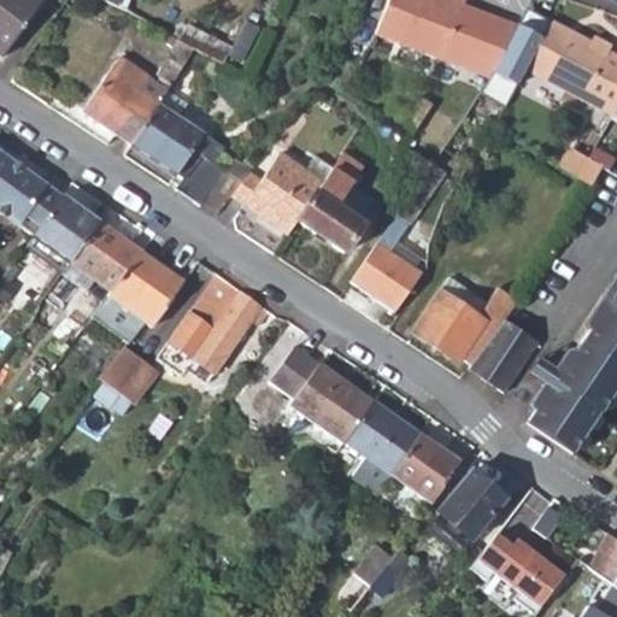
[(0,0),(0,54),(3,57),(41,0),(0,0)]
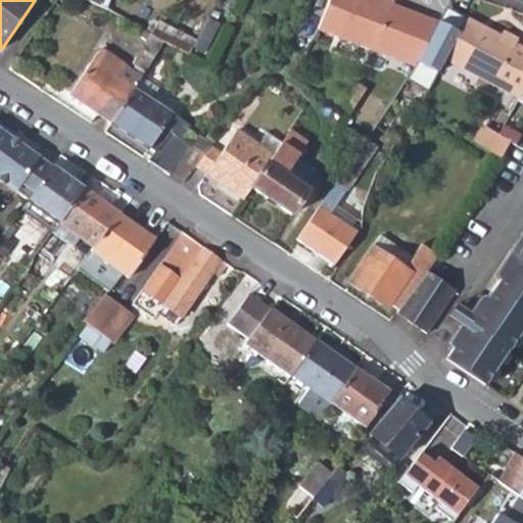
[(89,0),(106,9),(110,0),(89,0)]
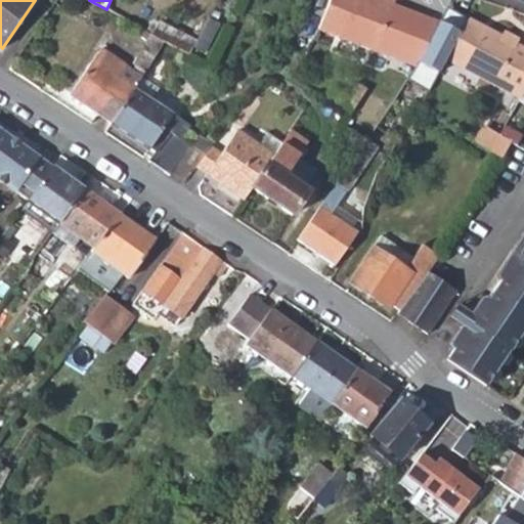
[(375,0),(333,0),(320,31),(373,53),(384,41),(384,40),(398,3),(392,0),(385,0),(383,4),(375,0)]
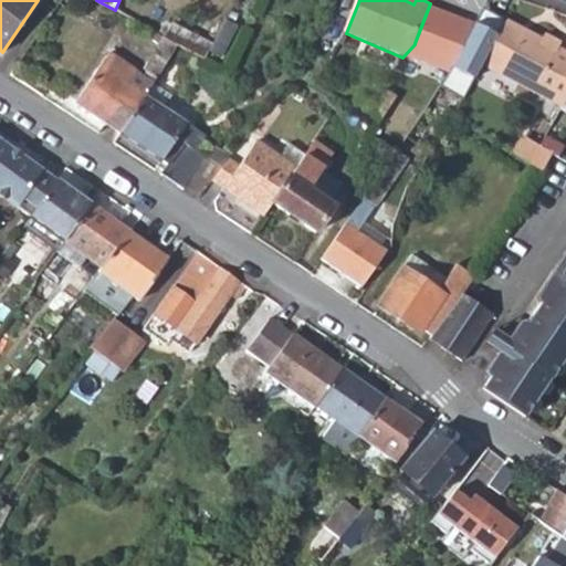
[(223,17),(211,54),(226,59),(237,21),(223,17)]
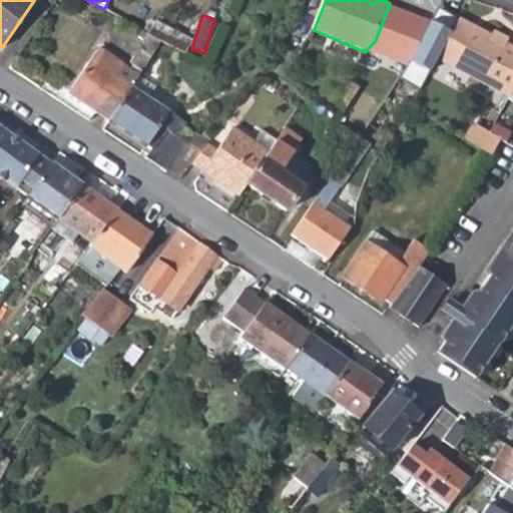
[(491,35),(458,17),(438,56),(509,94),(512,87),(512,47),(507,44),(509,39),(494,31),(491,35)]
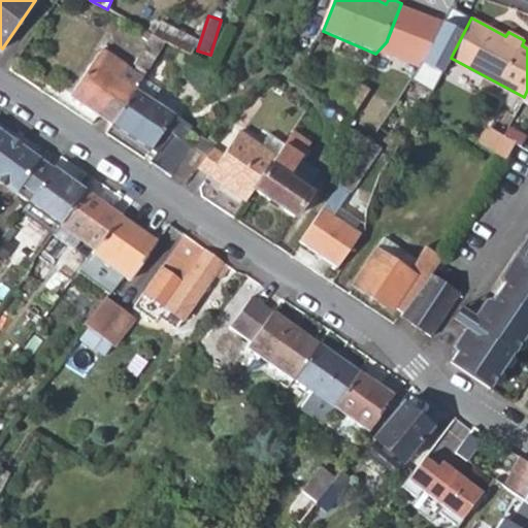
[(70,95),(113,124),(135,88),(142,76),(164,41),(151,33),(144,30),(141,36),(147,40),(137,58),(140,60),(133,71),(135,73),(129,84),(118,75),(125,65),(101,48),(70,95)]
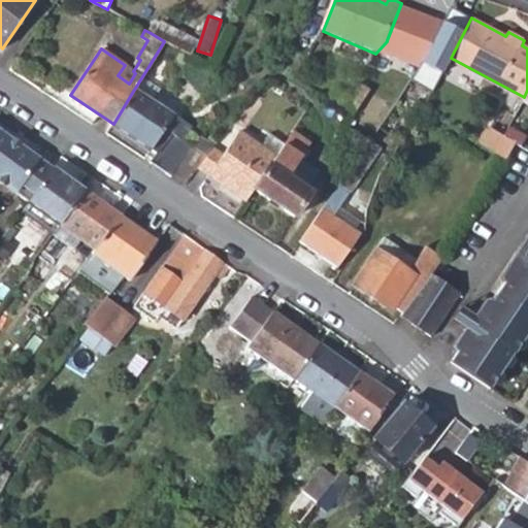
[(135,88),(152,99),(159,88),(142,76),(135,88)]
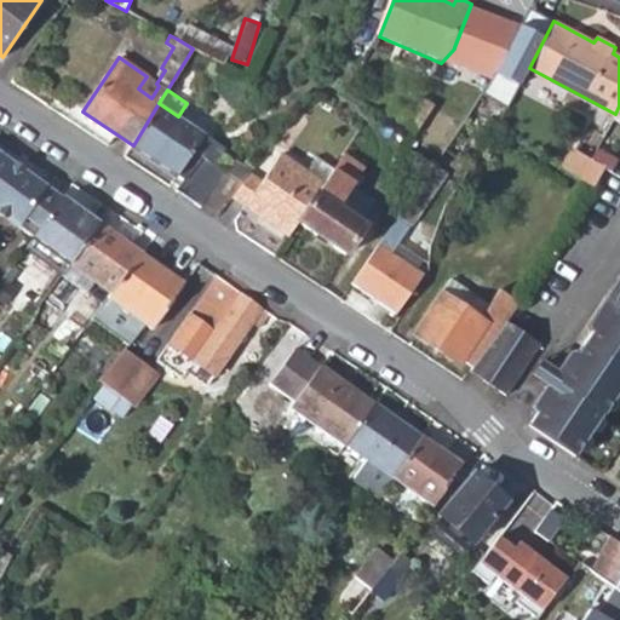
[(178,116),(159,103),(133,145),(182,178),(179,183),(202,200),(207,195),(222,173),(210,165),(223,145),(178,116)]
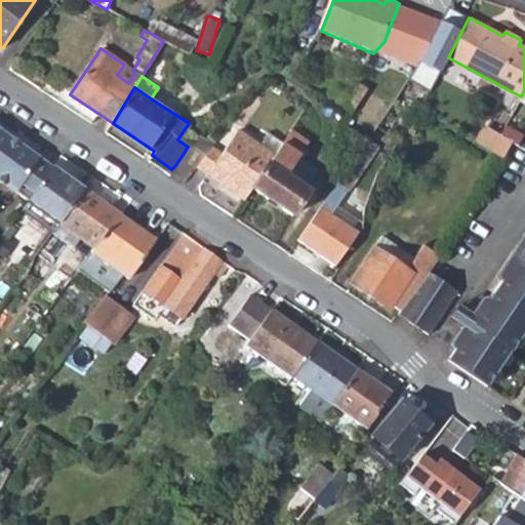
[(221,152),(212,146),(204,157),(196,167),(243,199),(250,188),(274,154),(257,144),(237,129),(221,152)]
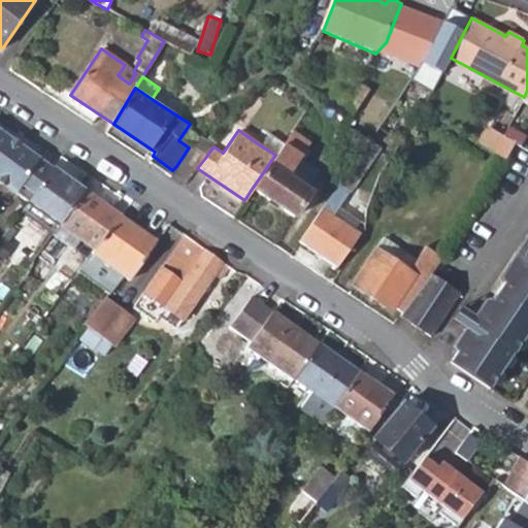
[(303,136),(292,130),(284,142),(275,155),(252,189),(293,217),(309,192),(305,190),(286,176),(298,157),(299,156),(293,151),(303,136)]
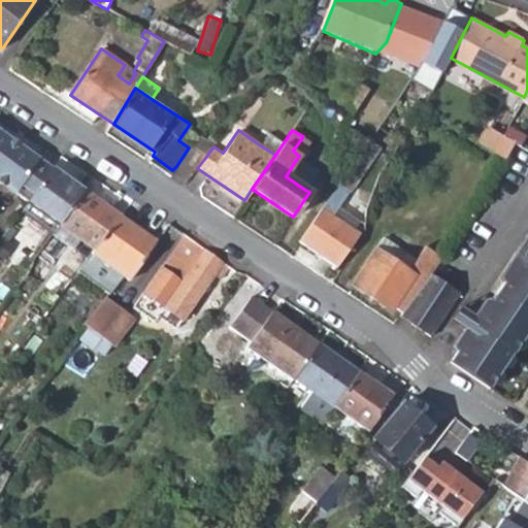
[(52,169),(0,132),(0,185),(26,203),(52,169)]
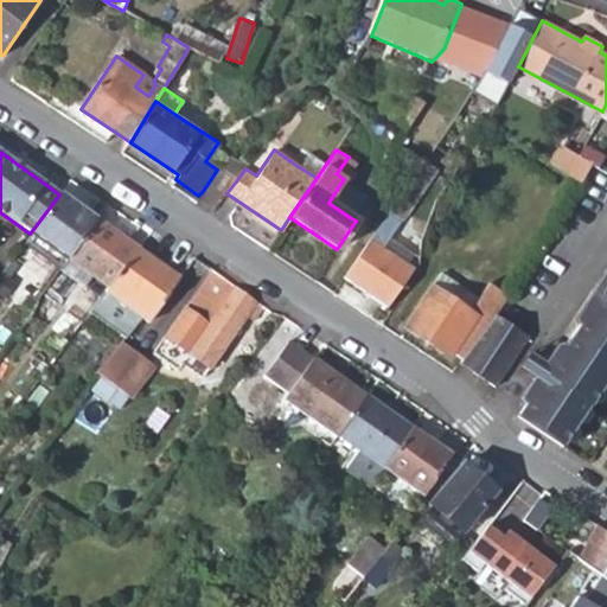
[(298,166),(317,178),(326,164),(308,152),(298,166)]
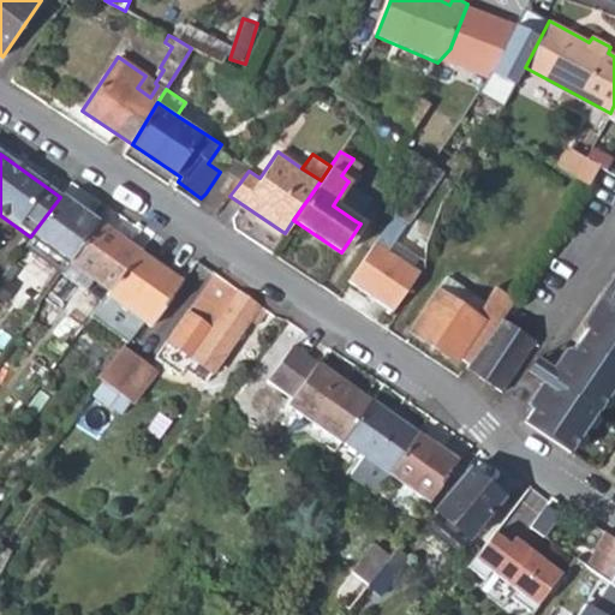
[(599,167),(585,157),(573,179),(575,179),(585,185),(599,167)]
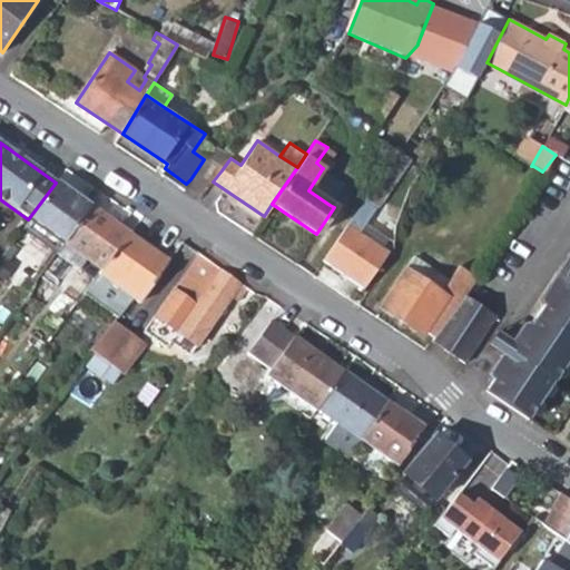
[(190,179),(206,190),(213,182),(222,170),(204,159),(190,179)]
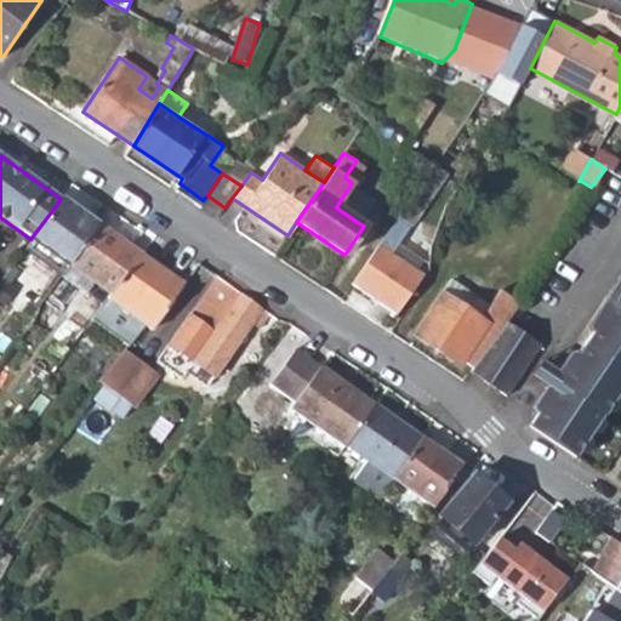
[(336,208),(359,223),(374,200),(351,184),(336,208)]
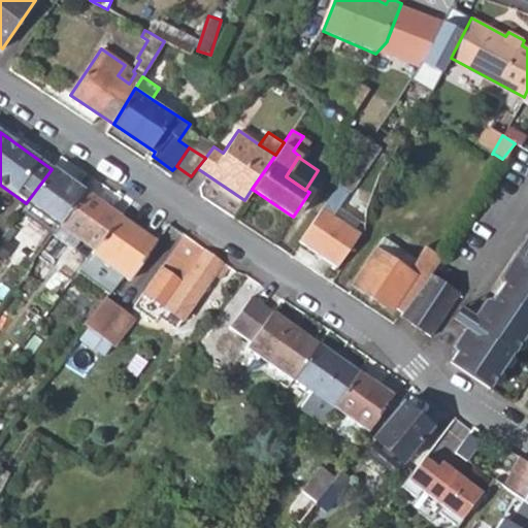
[(26,203),(58,226),(83,191),(52,169),(26,203)]
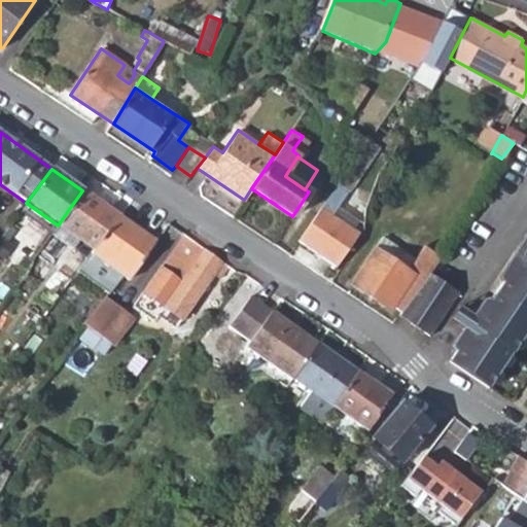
[(344,196),(334,188),(296,240),(335,267),(358,233),(330,215),(344,196)]
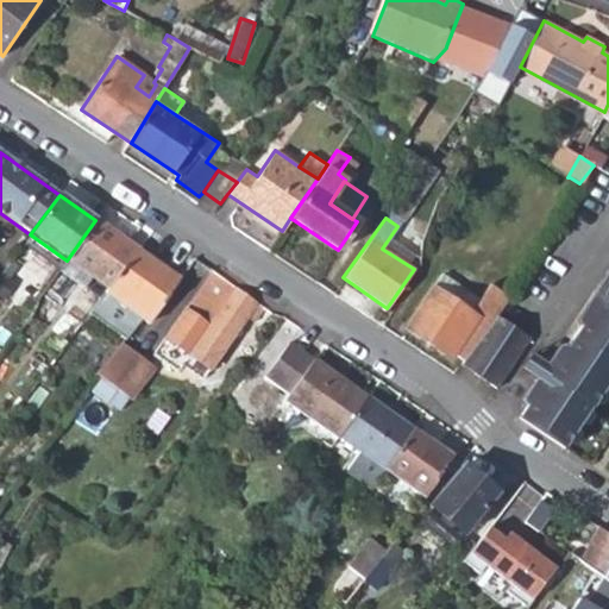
[(67,261),(108,290),(139,250),(95,220),(67,261)]
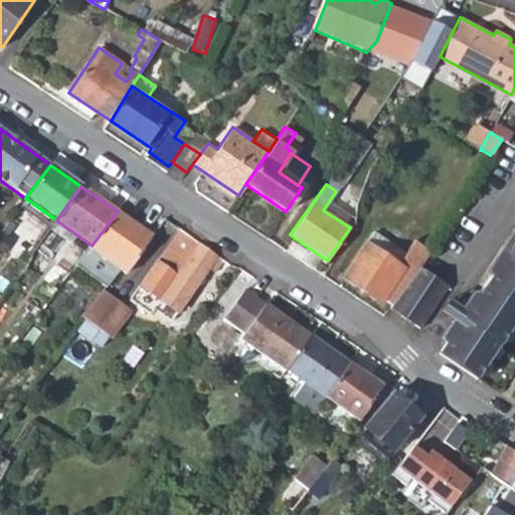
[(153,236),(118,211),(92,245),(89,249),(74,268),(104,288),(118,270),(126,275),(153,236)]
